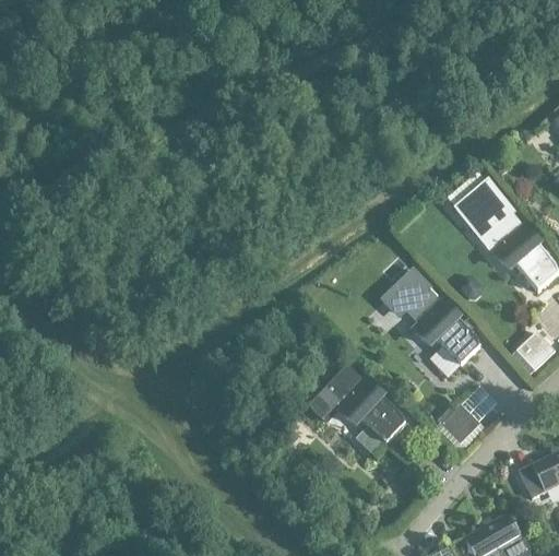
[(511,212),(483,236),(495,250),(492,252),(492,253),(501,262),(511,270),(516,267),(537,293),(558,275),(555,267),(538,247),(542,246),(524,225),(523,226),(511,212)]
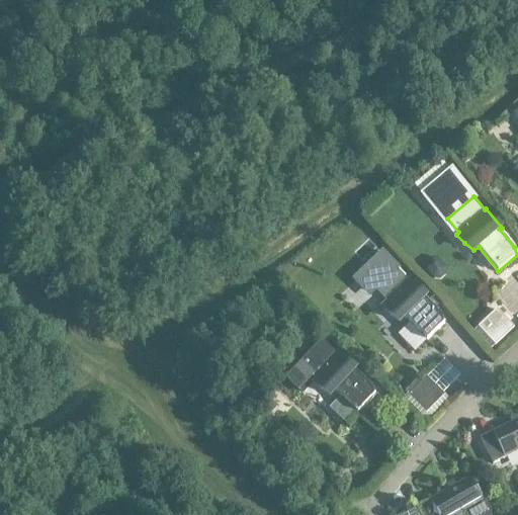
[(380,246),(358,268),(387,298),(381,305),(382,306),(391,314),(401,320),(405,317),(427,339),(444,322),(440,314),(425,297),(427,295),(410,278),(408,280),(396,267),(399,265),(380,246)]
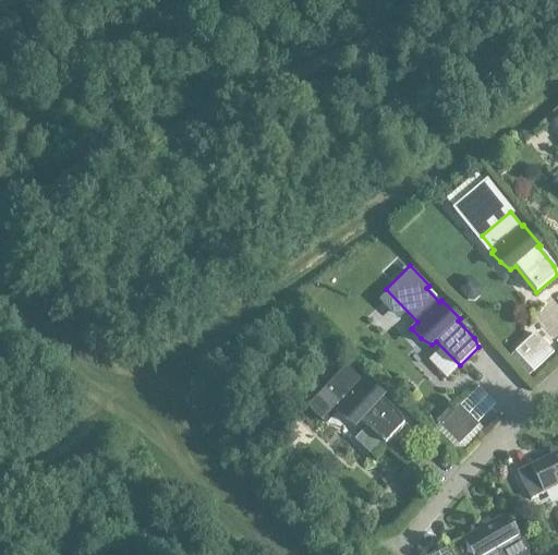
[(475,274),(469,274),(463,278),(463,285),(471,294),(478,296),(484,291),(484,284),(475,274)]
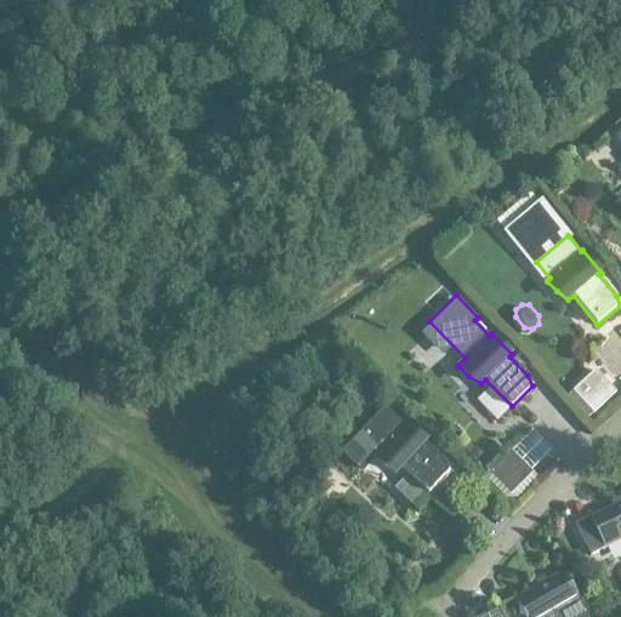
[(617,390),(597,367),(573,388),(594,411),(617,390)]
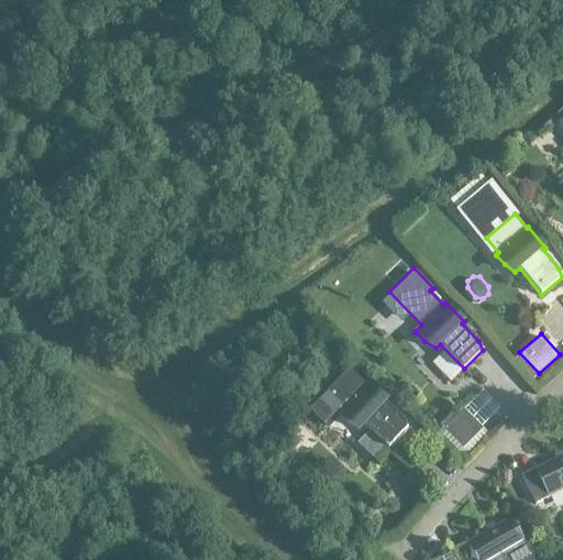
[(328,424),(339,413),(340,414),(349,423),(360,428),(364,424),(389,448),(408,427),(403,419),(385,403),(387,401),(367,382),(365,384),(350,370),(312,409),(328,424)]
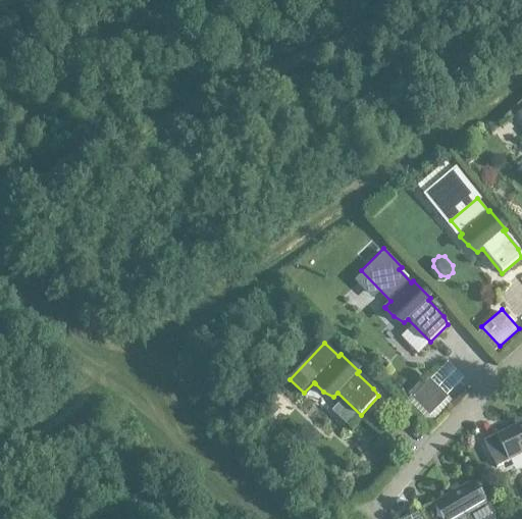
[(448,395),(429,377),(412,396),(429,413),(448,395)]
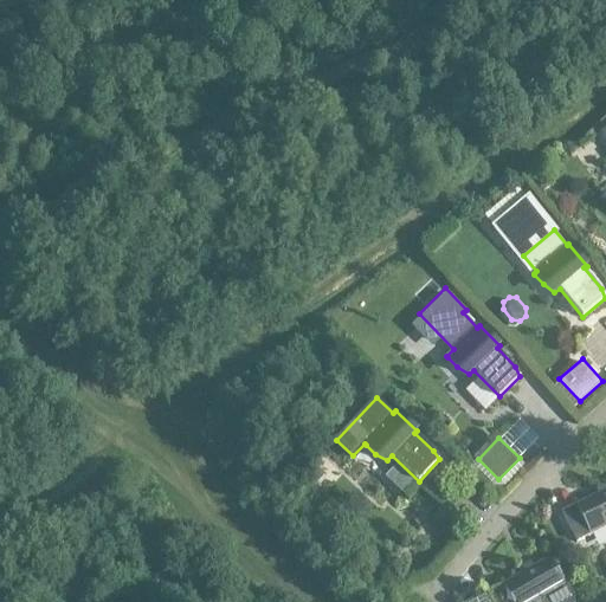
[(605,487),(562,510),(577,541),(605,525),(605,487)]
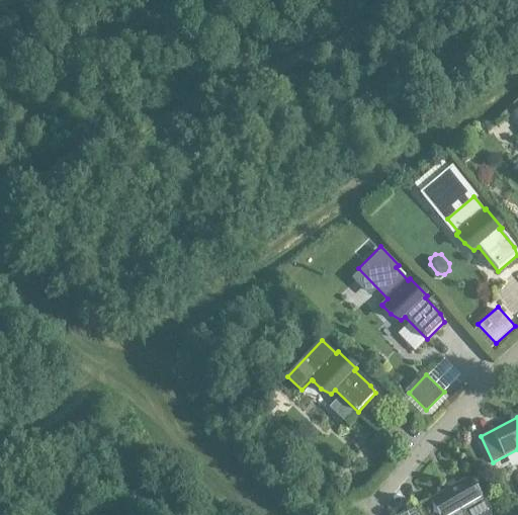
[(490,508),(490,507),(470,475),(415,507),(419,514),(458,514),(462,513),(462,514),(491,514),(492,514),(492,512),(491,511),(491,510),(490,508)]
